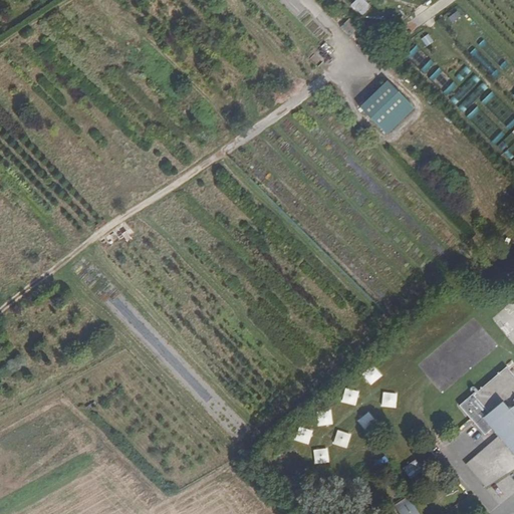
[(363,0),(355,0),(350,5),(361,16),(370,7),(363,0)]
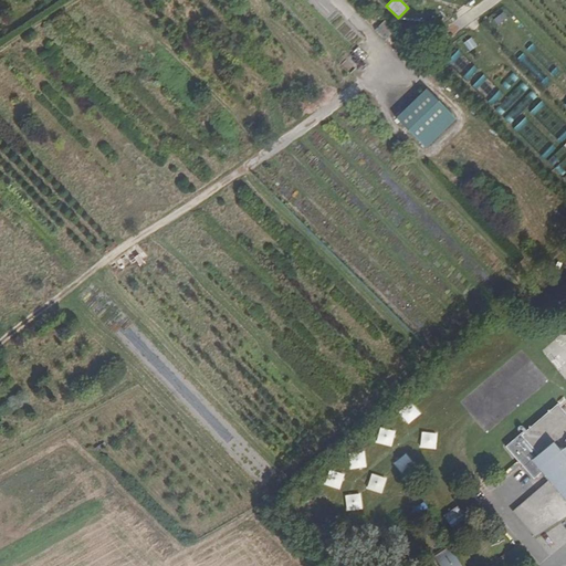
[(498,24),(507,19),(504,12),(494,18),(498,24)]
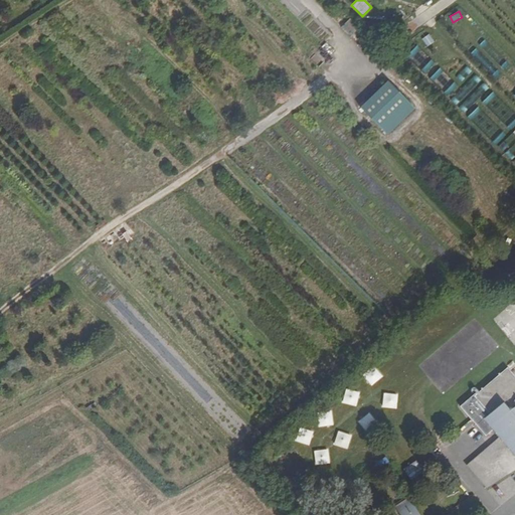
[(470,20),(462,28),(475,42),(483,34),(470,20)]
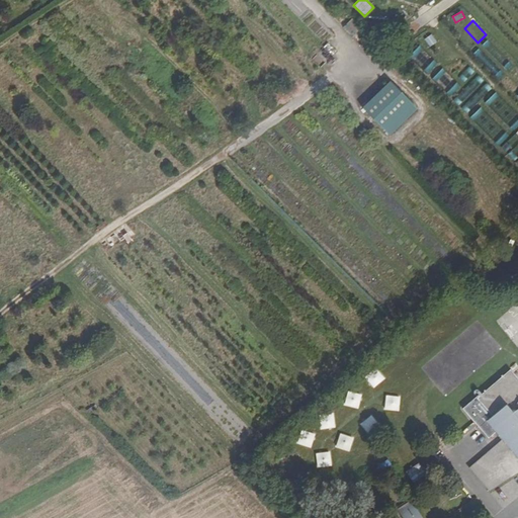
[(429,48),(437,42),(431,33),(424,39),(429,48)]
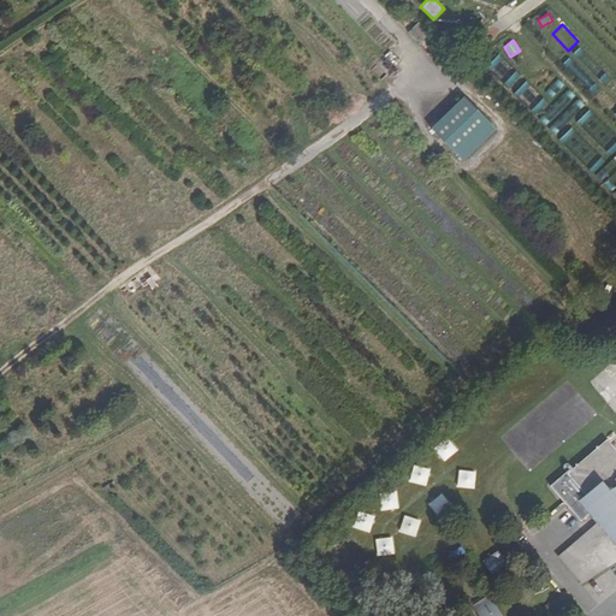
[(390,45),(384,54),(392,59),(398,49),(390,45)]
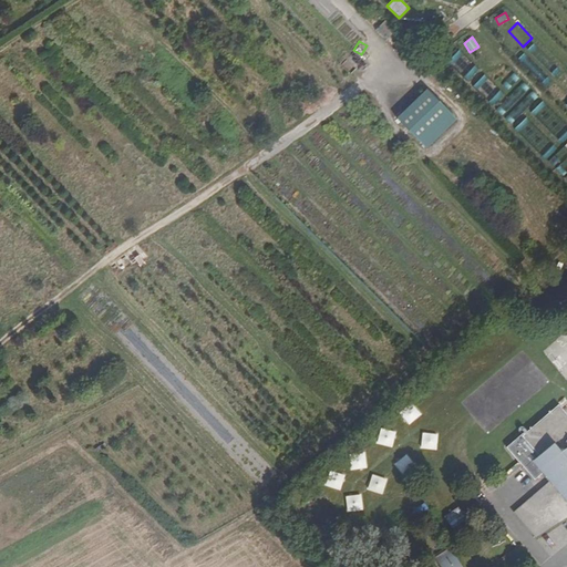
[(553,82),(560,73),(544,58),(536,66),(553,82)]
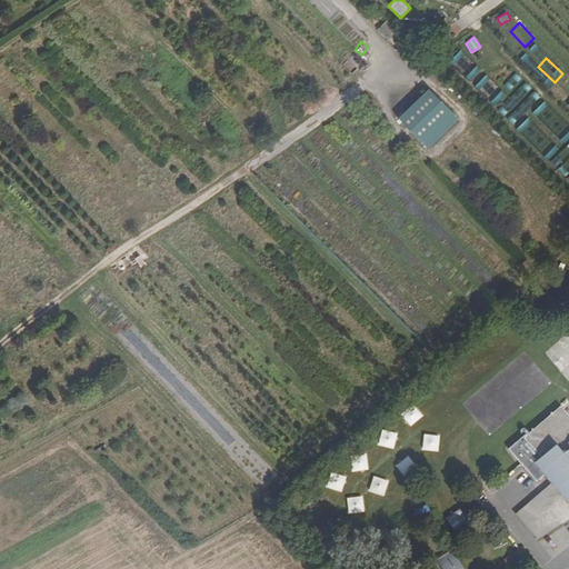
[(458,120),(426,89),(396,120),(428,151),(458,120)]
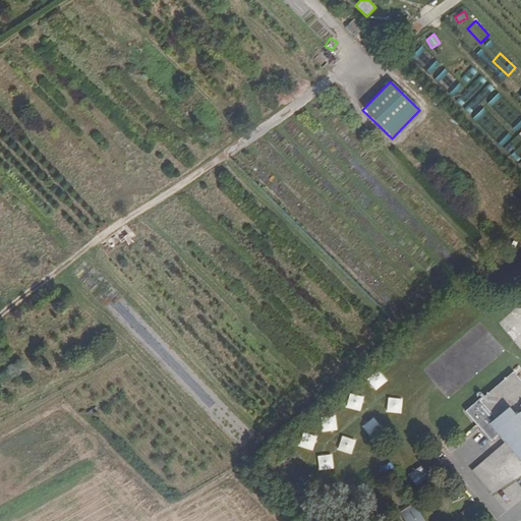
[(122,229),(113,234),(119,244),(128,239),(122,229)]
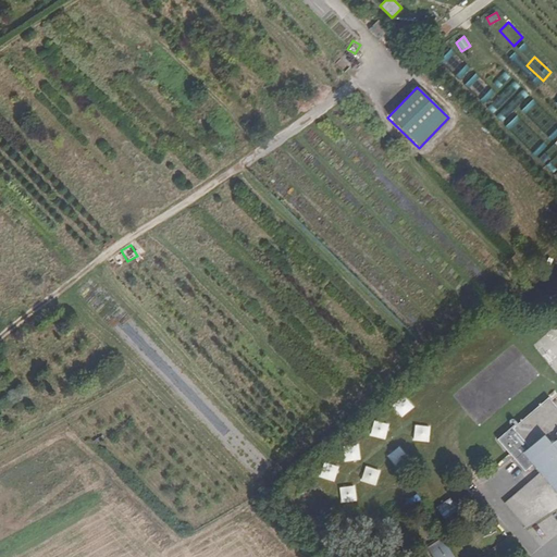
[(556,408),(548,398),(515,426),(514,425),(496,440),(509,455),(523,472),(532,466),(539,473),(552,489),(542,496),(539,493),(520,509),(532,523),(556,508),(556,408)]
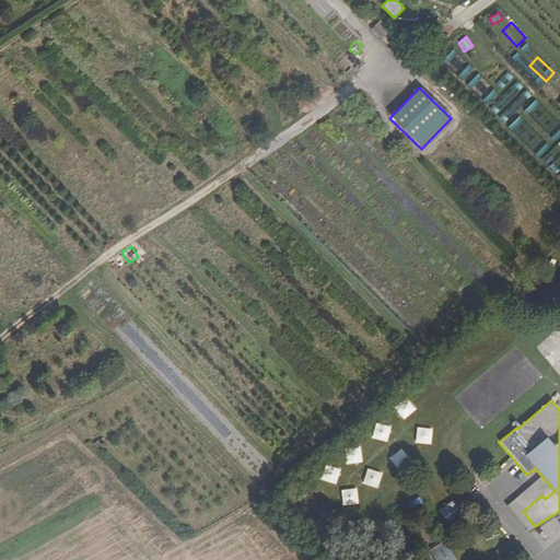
[(555,491),(541,476),(506,506),(527,532),(535,526),(523,512),(541,496),(545,499),(555,491)]
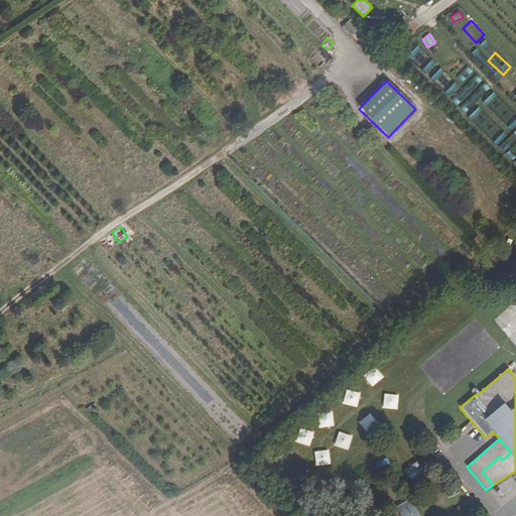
[(404,452),(391,460),(394,465),(407,458),(404,452)]
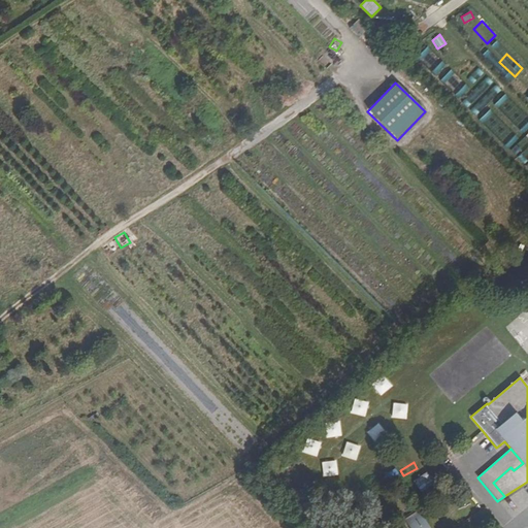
[(405,521),(407,525),(409,527),(429,527),(420,512),(415,515),(405,521)]
